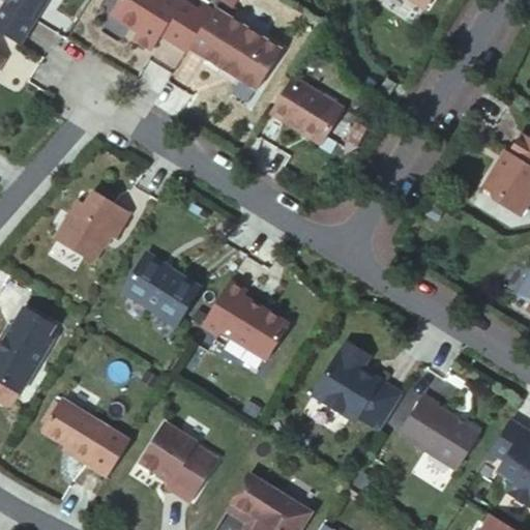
[(8,0),(0,12),(0,30),(21,43),(36,20),(32,17),(42,0),(8,0)]
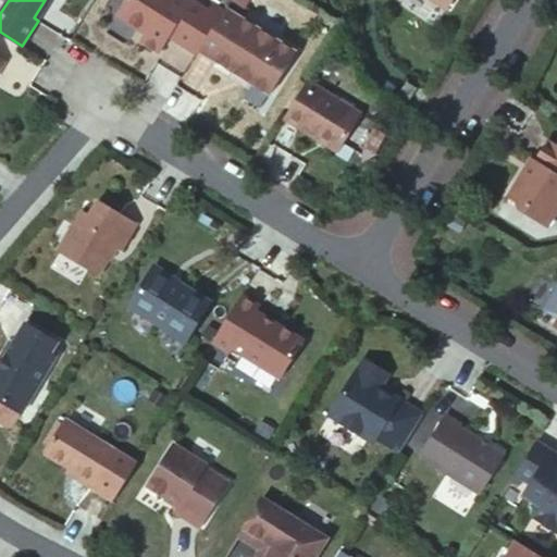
[(45,0),(34,17),(38,21),(50,0),(45,0)]
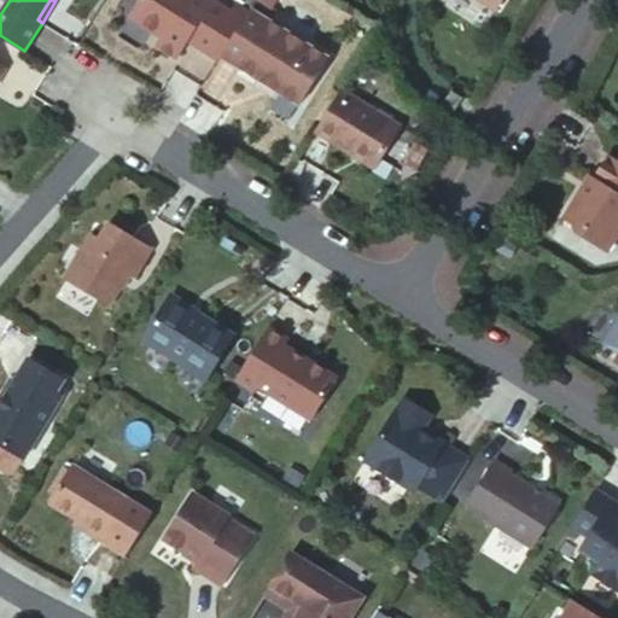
[(184,48),(214,68),(244,19),(232,12),(211,0),(210,3),(204,0),(141,0),(126,25),(158,46),(153,53),(173,65),(184,48)]
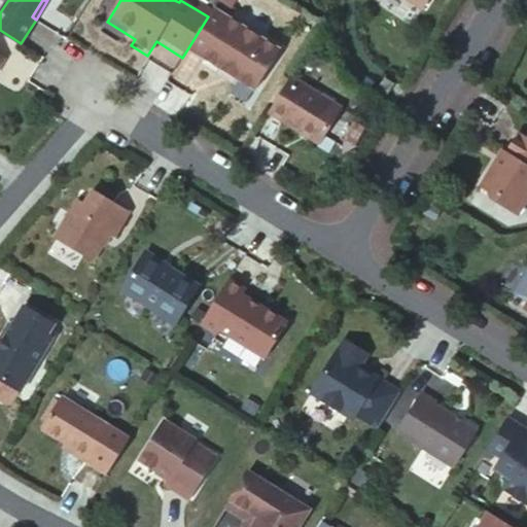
[(208,16),(212,10),(201,4),(198,10),(208,16)]
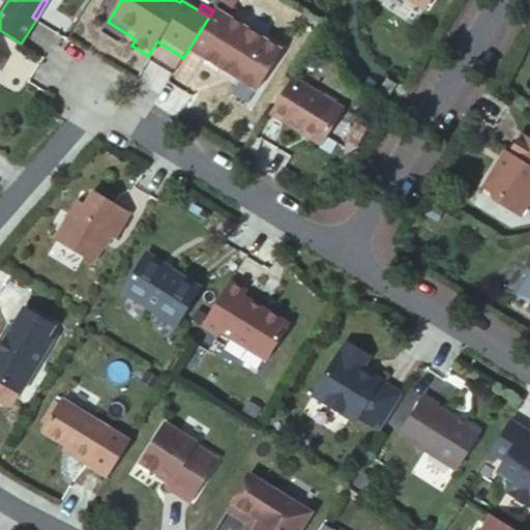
[(241,34),(210,15),(186,54),(255,96),(278,57),(261,47),(260,38),(248,32),(241,34)]
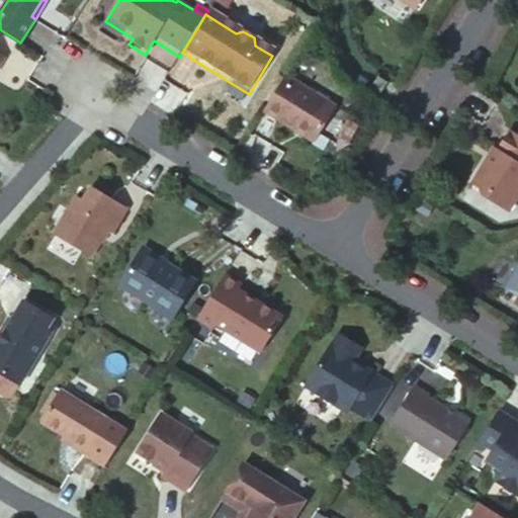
[(286,75),(265,110),(315,142),(336,106),(286,75)]
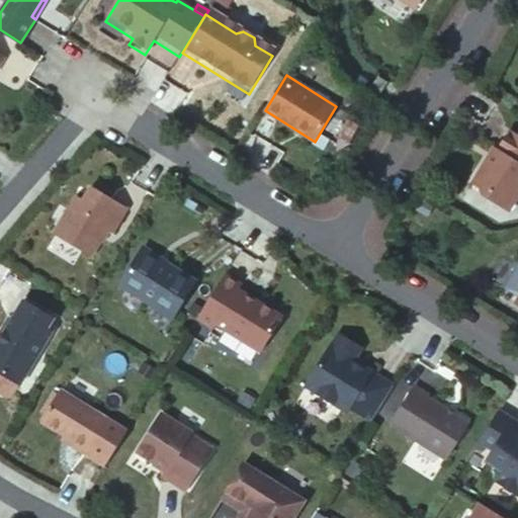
[(378,76),(369,92),(378,98),(389,82),(378,76)]
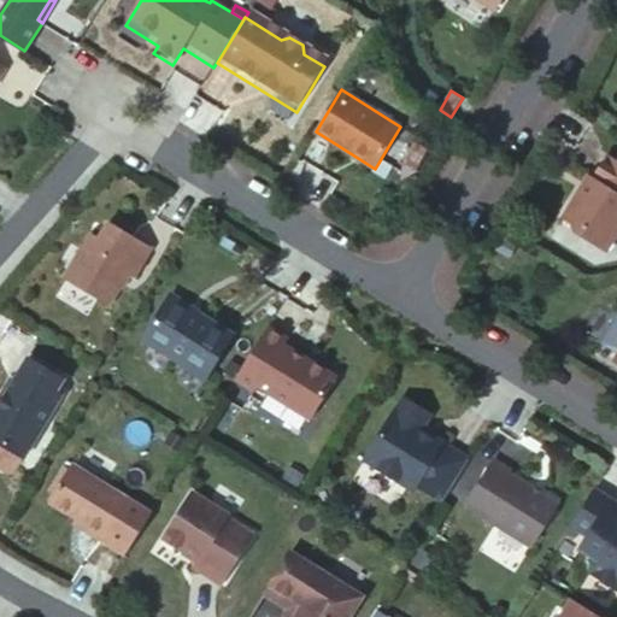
[(616,158),(610,154),(595,178),(593,177),(588,184),(591,186),(588,191),(581,193),(566,217),(585,228),(586,235),(610,250),(616,236),(616,158)]
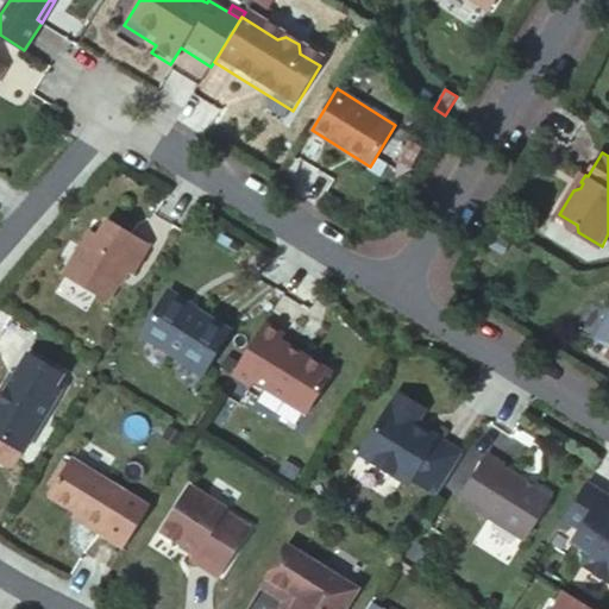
[(93,233),(67,275),(108,301),(127,270),(132,272),(150,245),(110,220),(99,237),(93,233)]
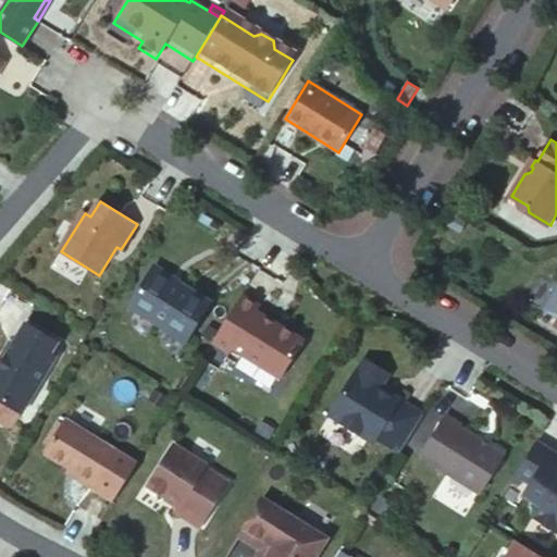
[(155,268),(131,308),(165,330),(169,325),(189,337),(211,302),(155,268)]
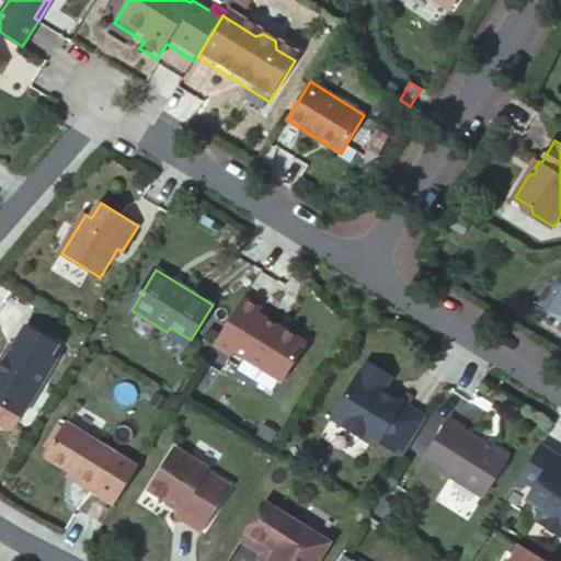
[(244,298),(215,344),(232,355),(236,352),(283,381),(307,343),(259,313),(262,309),(244,298)]
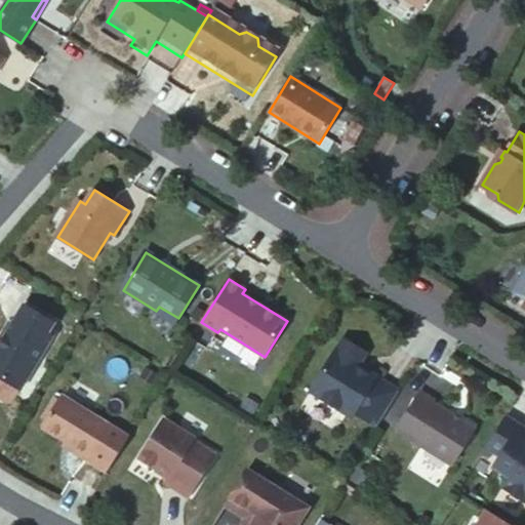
[(0,376),(21,390),(53,336),(49,333),(55,323),(26,305),(13,324),(0,345),(0,376)]
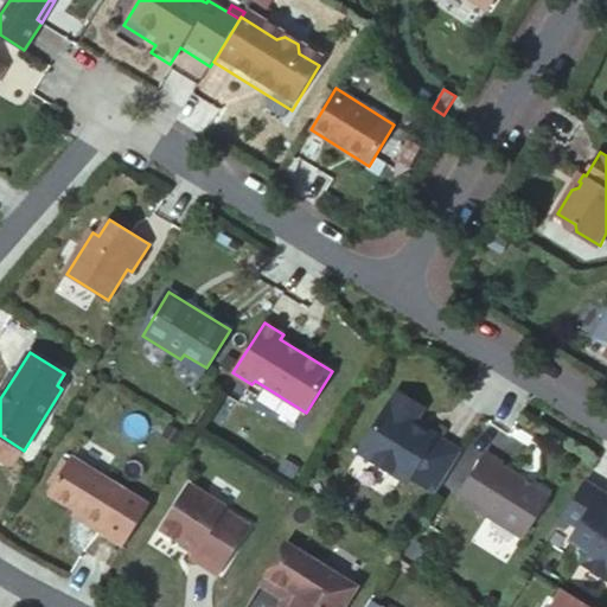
[(12,372),(0,391),(0,398),(16,375),(12,372)]
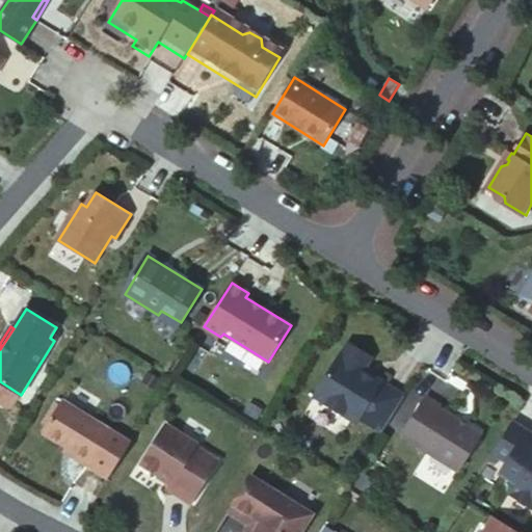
[(348,344),(315,397),(356,424),(360,419),(382,433),(405,397),(375,379),(374,381),(362,373),(371,358),(348,344)]
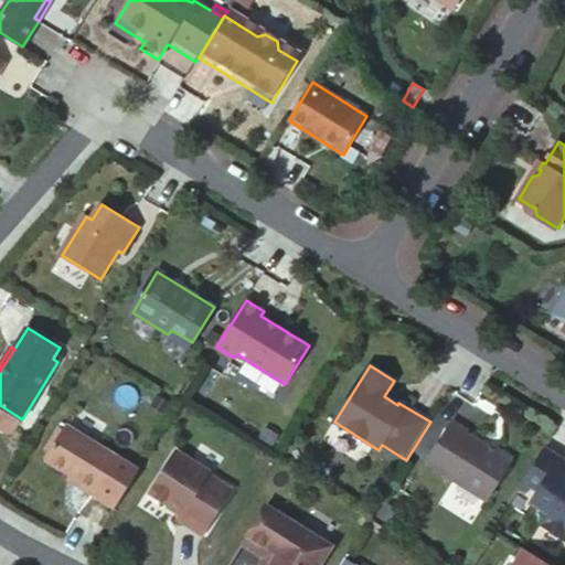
[(427,465),(487,502),(512,462),(468,435),(469,433),(454,423),(427,465)]
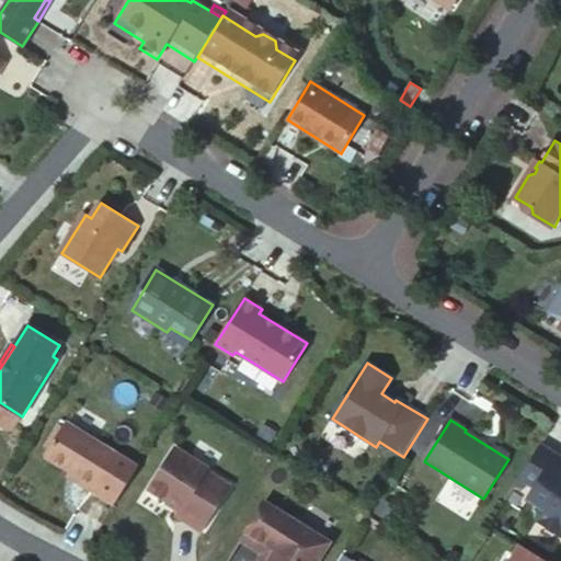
[(68,423),(47,458),(95,488),(117,453),(68,423)]
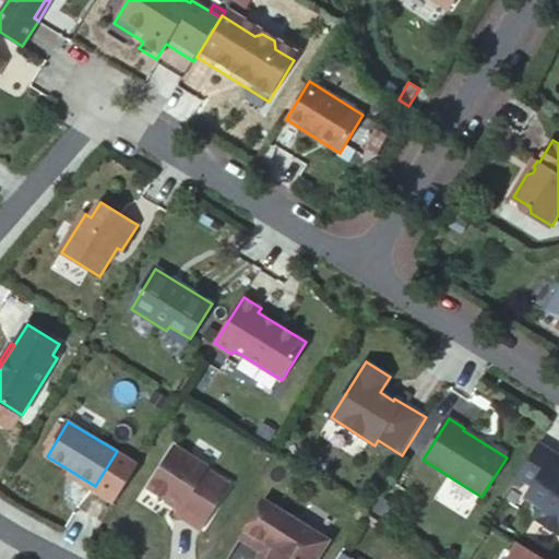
[(538,442),(518,476),(525,480),(533,485),(525,497),(542,508),(535,518),(558,533),(558,458),(554,454),(555,453),(538,442)]
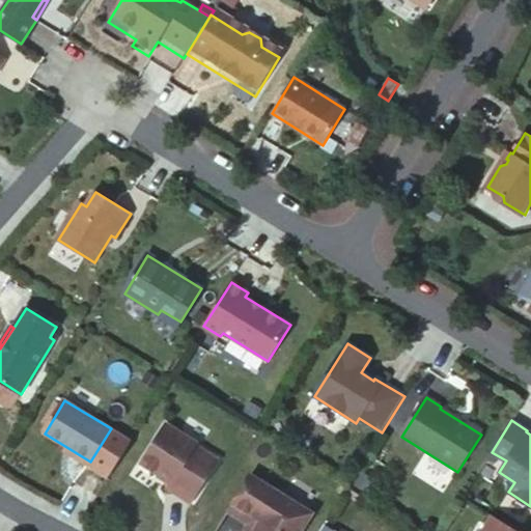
[(199,442),(168,422),(143,463),(172,481),(169,486),(193,502),(220,457),(197,444),(199,442)]
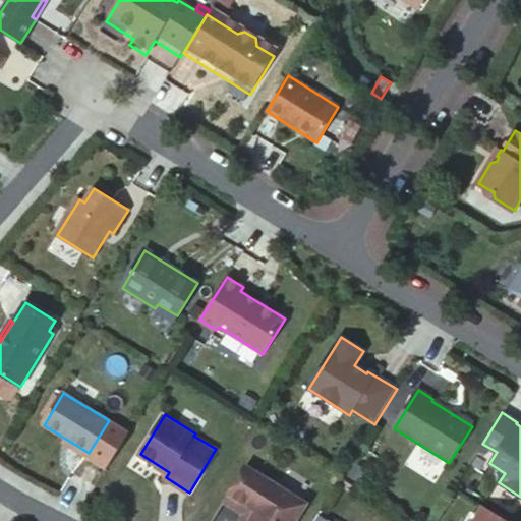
[(482,444),(478,451),(485,455),(489,448),(482,444)]
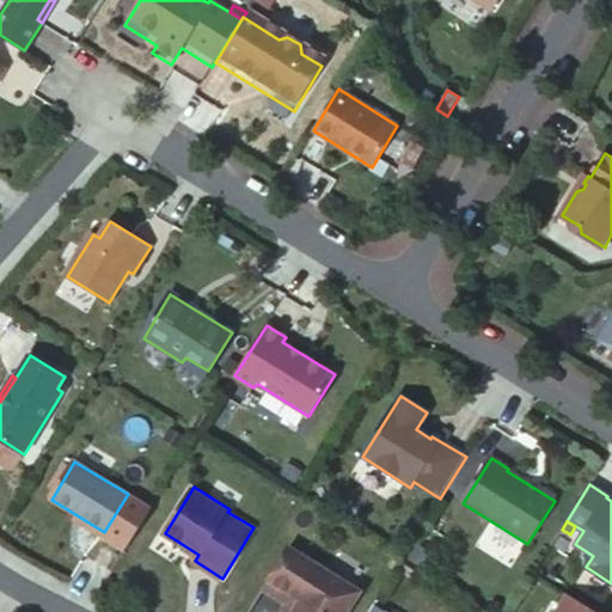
[(348,611),(361,593),(289,549),(270,581),(303,601),(298,606),(294,611),(348,611)]
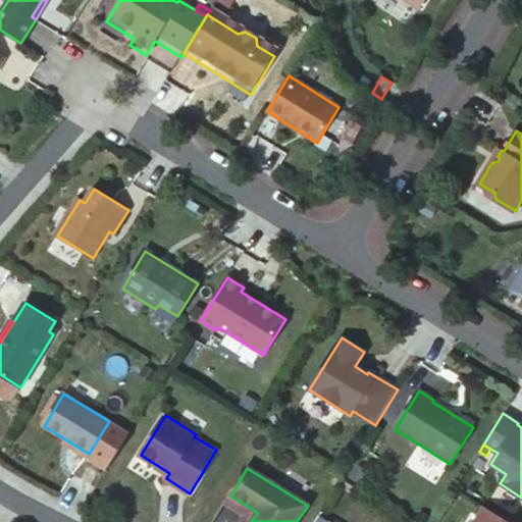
[(507,521),(485,508),(475,521),(507,521)]
